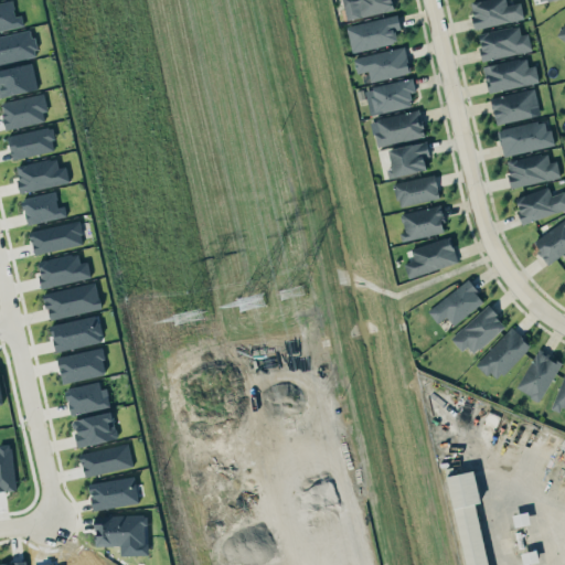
[(0,30),(23,25),(21,14),(16,16),(11,0),(10,0),(0,2),(0,30)]
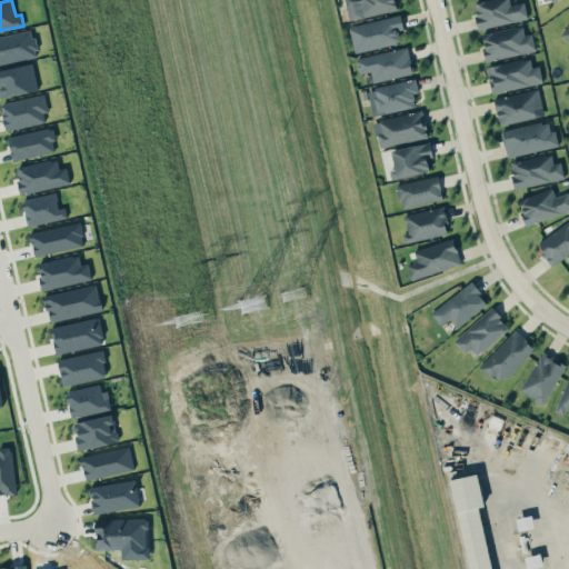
[(345,0),(349,20),(398,9),(396,0),(345,0)]
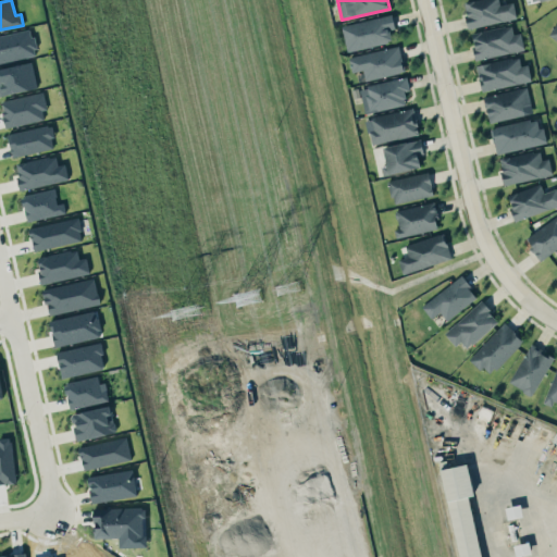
[(514,1),(499,4),(498,0),(471,0),(463,1),(468,27),(517,19),(514,1)]
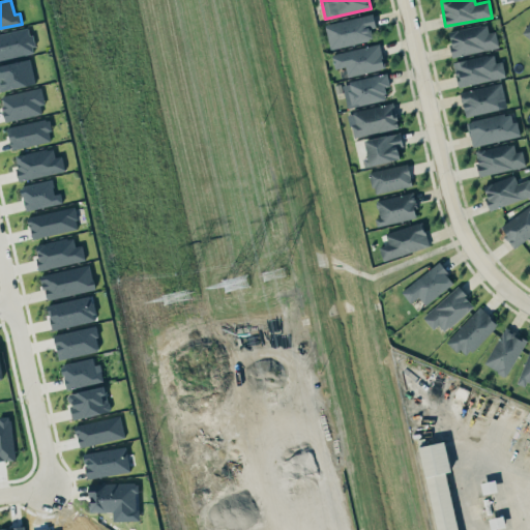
[(325,24),(331,49),(374,39),(371,29),(376,28),(373,13),(325,24)]
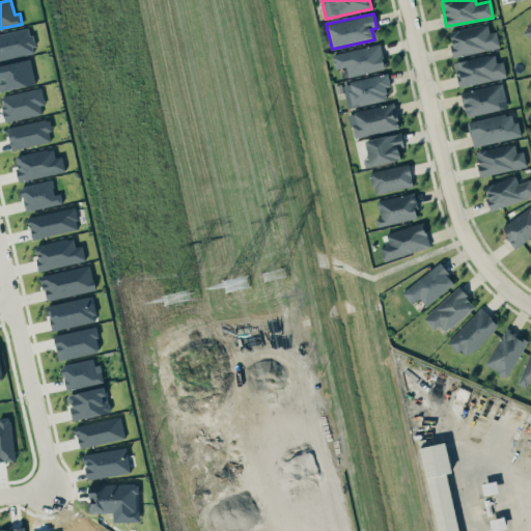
[(497,31),(490,32),(487,24),(448,31),(453,57),(500,48),(497,31)]
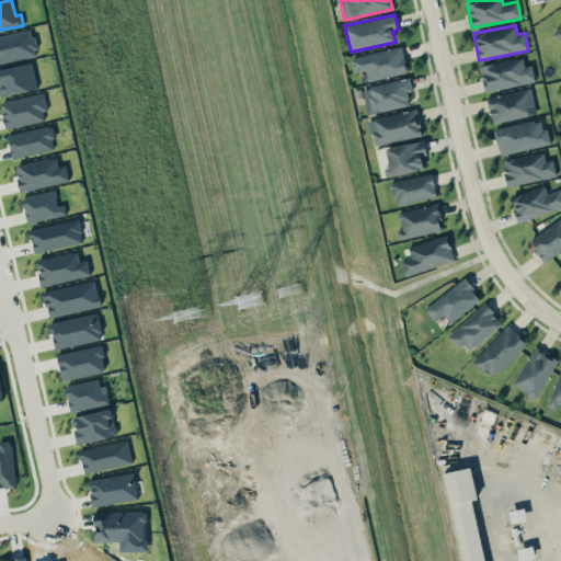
[(0,34),(0,61),(36,56),(32,30),(0,34)]
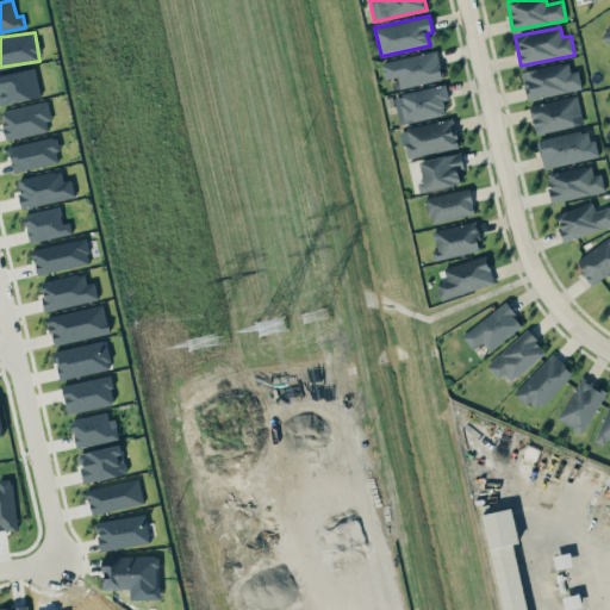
[(381,62),(386,79),(397,76),(400,88),(443,78),(436,49),(381,62)]
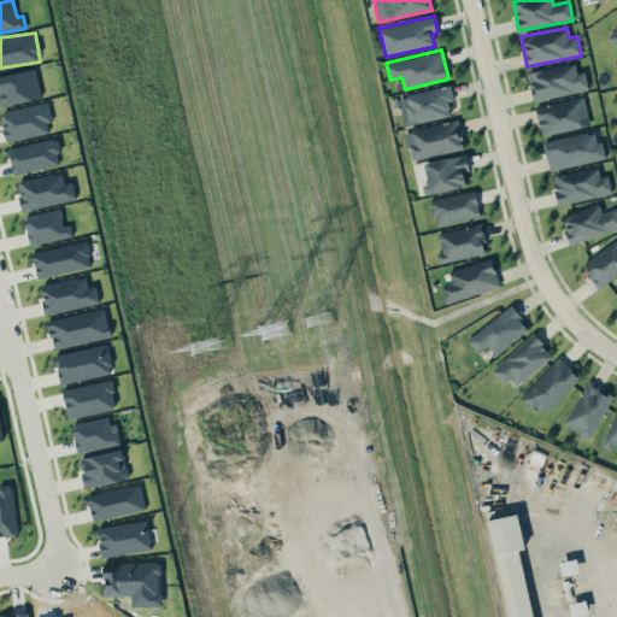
[(575,62),(527,72),(533,101),(589,89),(585,71),(577,72),(575,62)]
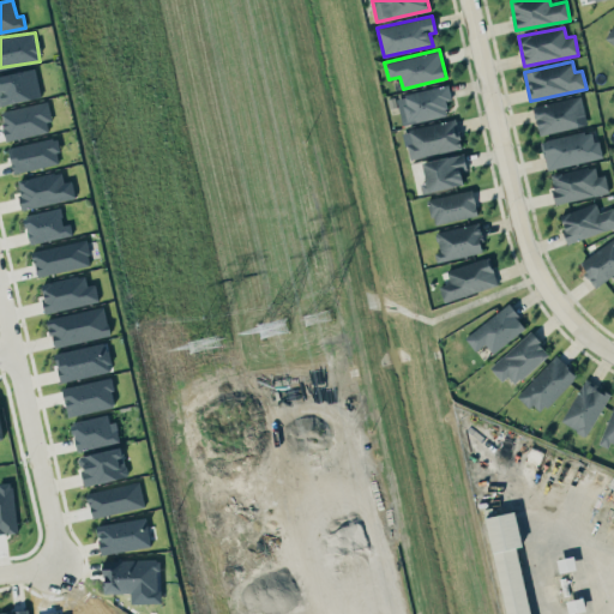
[(0,73),(0,103),(40,98),(36,68),(0,73)]
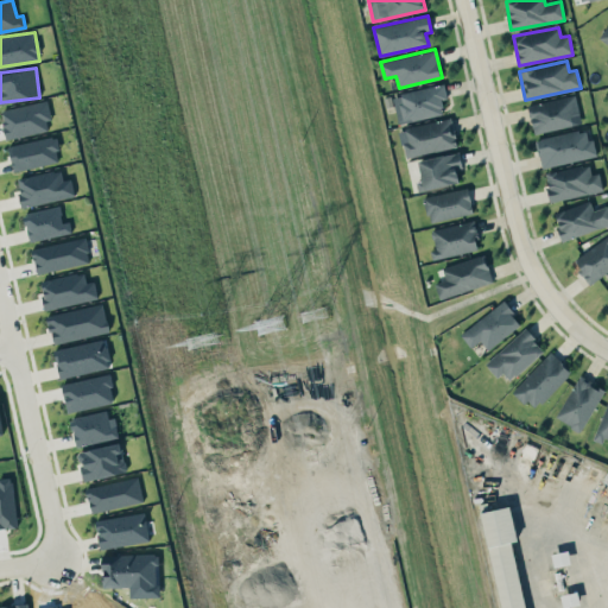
[(444,114),(442,100),(448,99),(444,84),(393,94),(398,124),(444,114)]
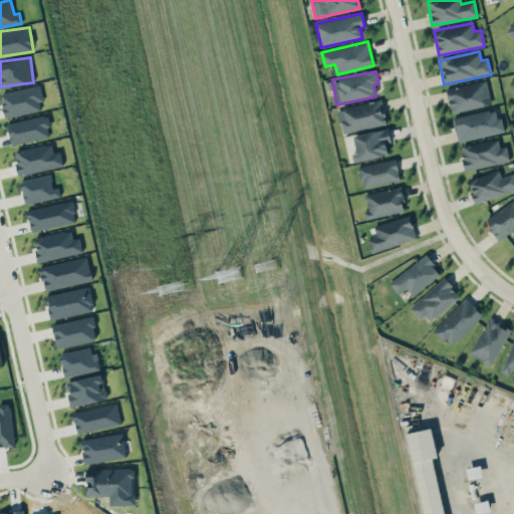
[(483,98),(490,96),(486,80),(446,88),(451,112),(484,105),(483,98)]
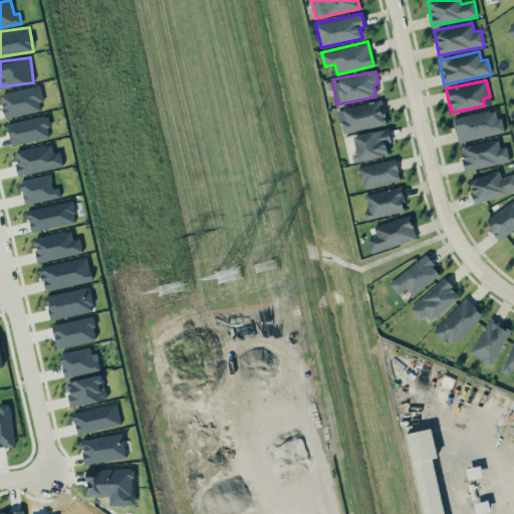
[(43,109),(38,84),(0,92),(5,117),(43,109)]
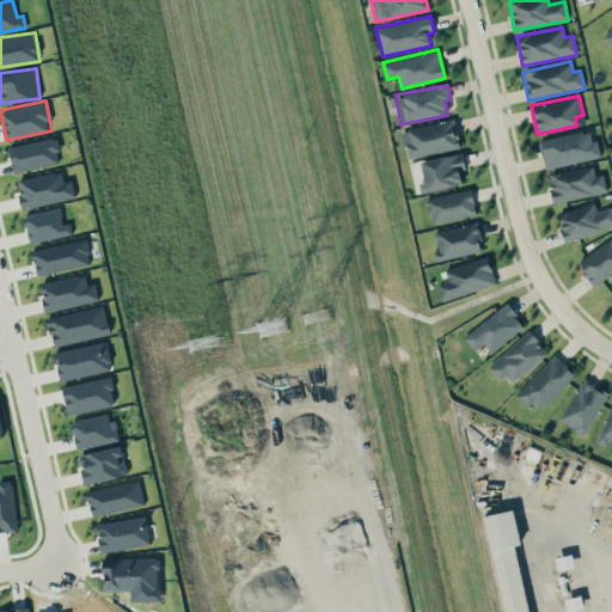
[(402,129),(407,158),(460,148),(456,120),(402,129)]
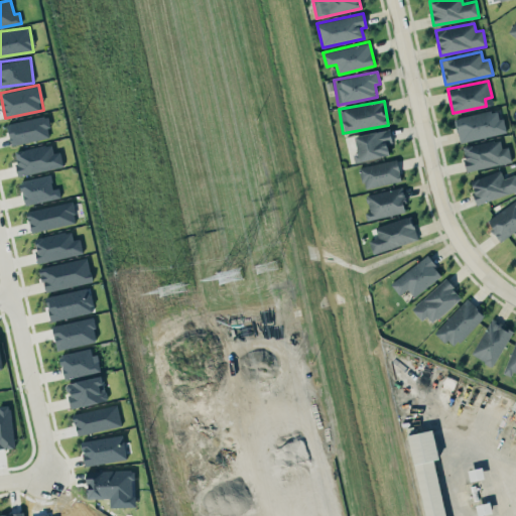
[(507,133),(504,117),(499,118),(497,110),(455,117),(459,141),(507,133)]
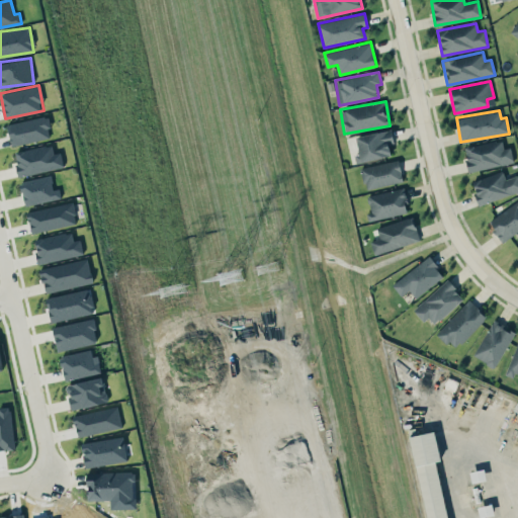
[(47,115),(6,123),(11,146),(52,138),(47,115)]
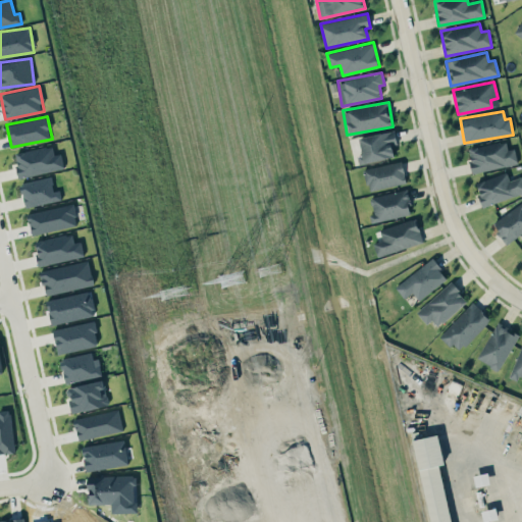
[(359,137),(362,156),(358,157),(359,163),(395,158),(393,145),(397,145),(395,132),(359,137)]
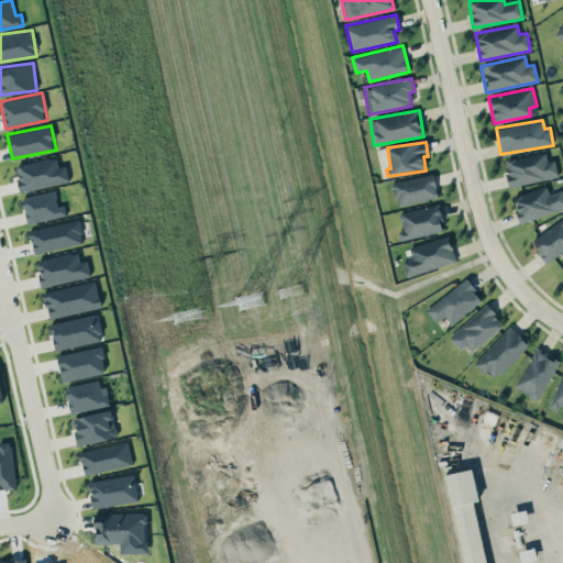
[(504,159),(509,186),(558,177),(554,159),(548,162),(545,152),(504,159)]
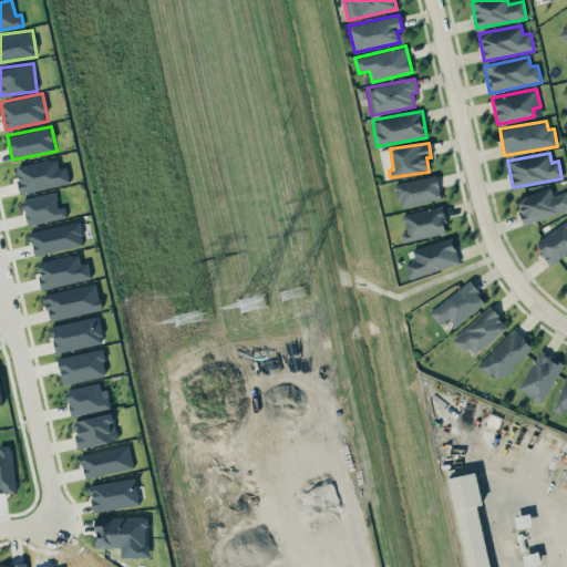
[(69,184),(66,166),(59,168),(57,158),(16,165),(20,192),(69,184)]
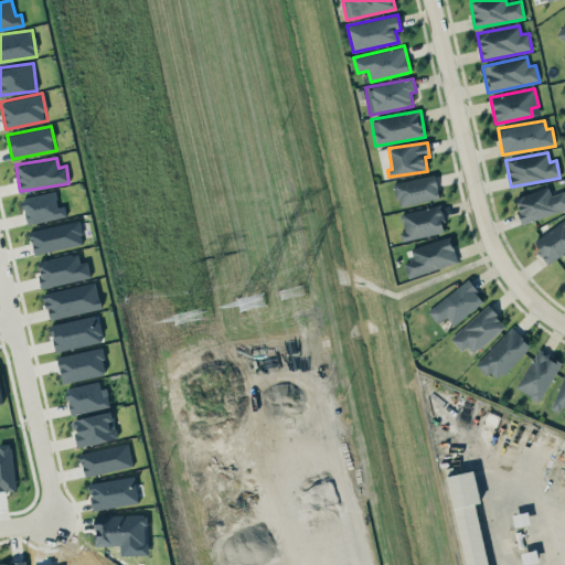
[(439,198),(435,174),(393,183),(398,206),(439,198)]
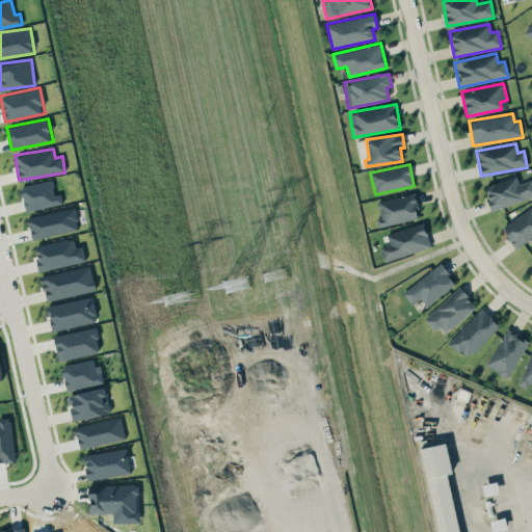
[(531,195),(531,181),(531,180),(520,184),(515,175),(483,186),(493,211),(531,195)]
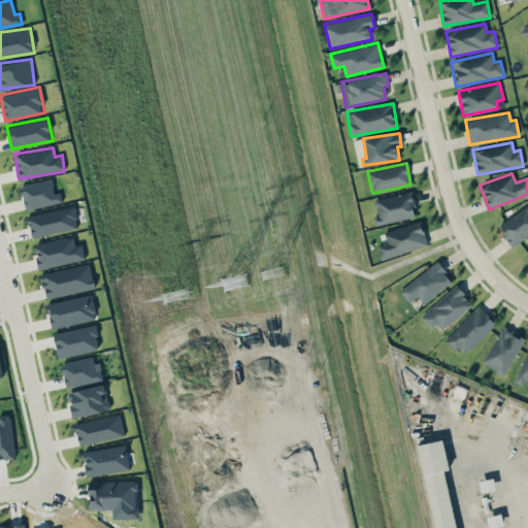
[(63,202),(61,192),(55,193),(52,178),(20,186),(25,209),(63,202)]
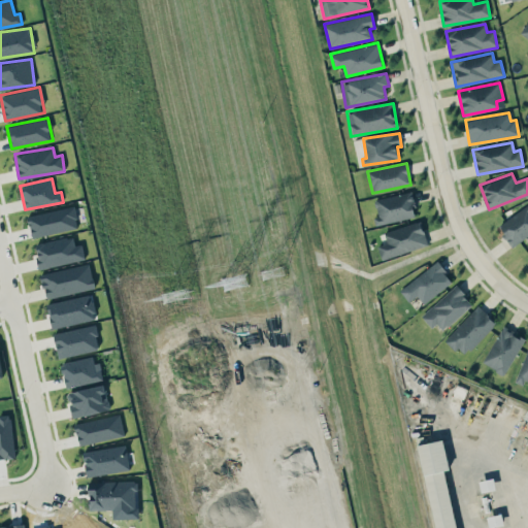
[(373,199),(377,224),(417,217),(411,192),(373,199)]
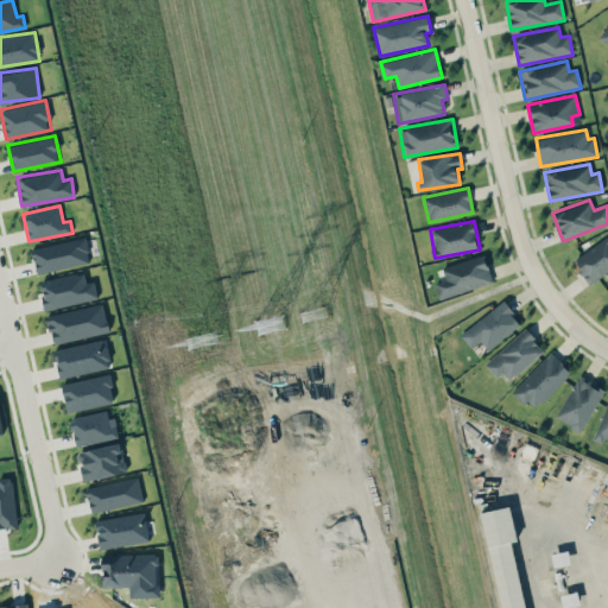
[(31,249),(37,274),(90,263),(84,236),(31,249)]
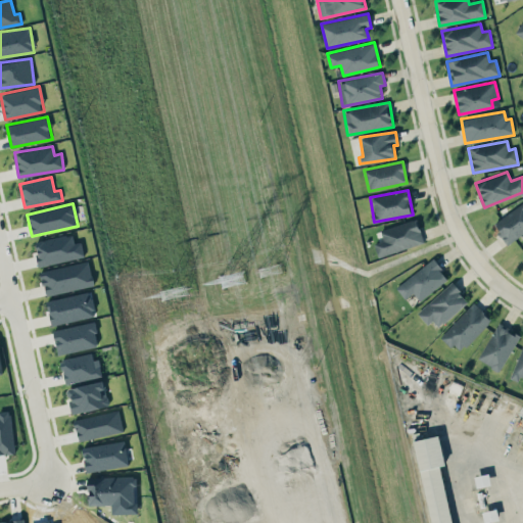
[(522,233),(522,203),(492,220),(505,243),(522,233)]
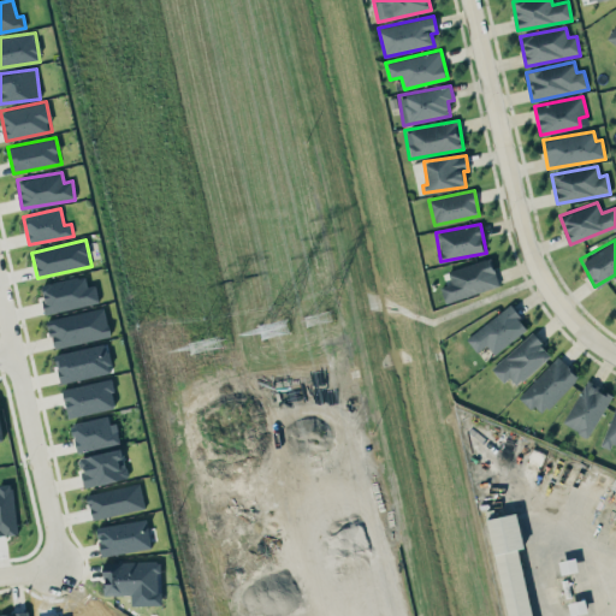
[(499,286),(491,258),(448,270),(451,283),(440,286),(445,302),(499,286)]
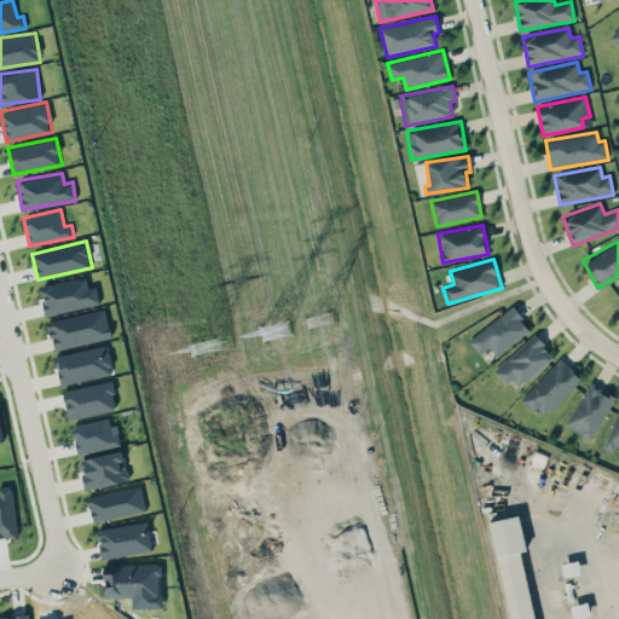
[(41,285),(45,299),(41,299),(45,316),(99,304),(96,285),(88,288),(85,276),(41,285)]
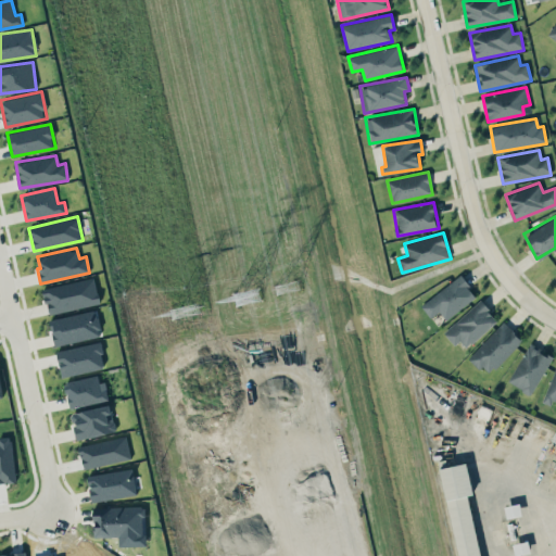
[(445,318),(477,298),(463,276),(420,303),(430,317),(440,311),(445,318)]
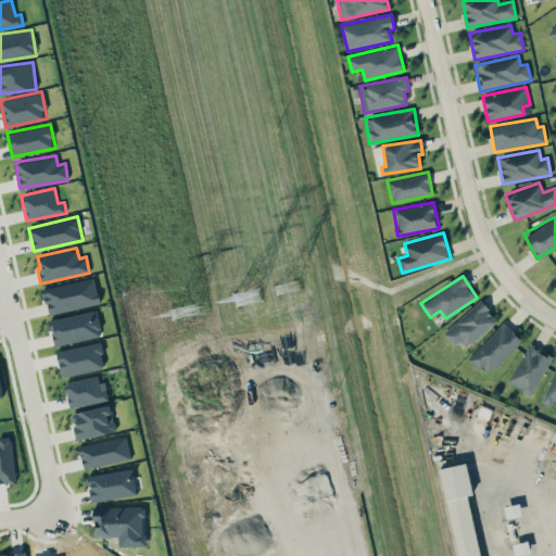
[(42,289),(49,315),(100,302),(93,277),(42,289)]
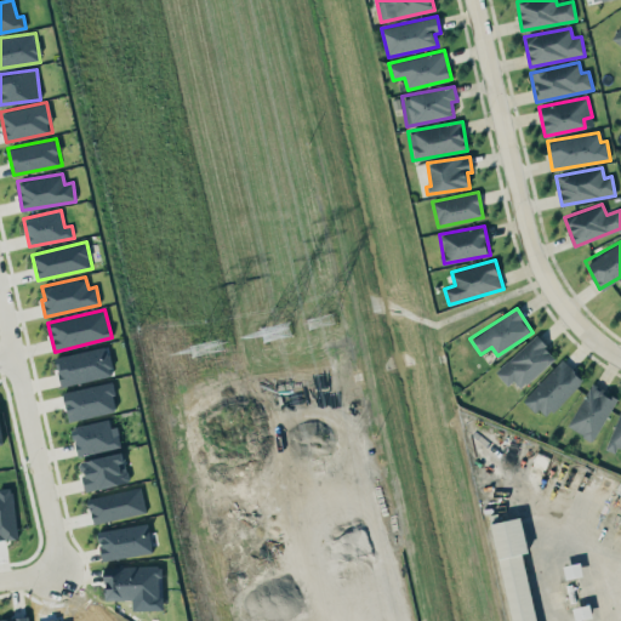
[(496,371),(508,385),(514,380),(522,388),(556,357),(536,335),(496,371)]
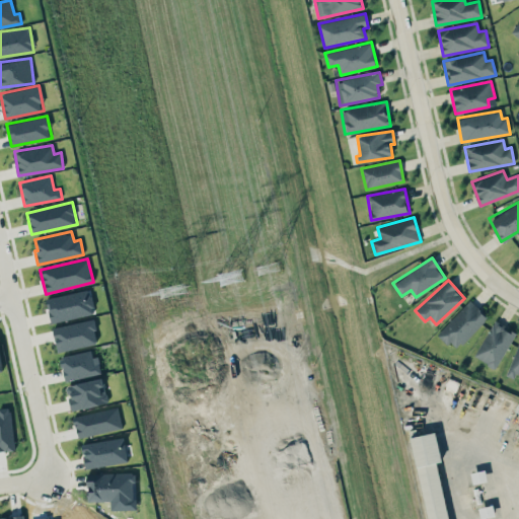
[(46,298),(51,322),(94,313),(89,289),(46,298)]
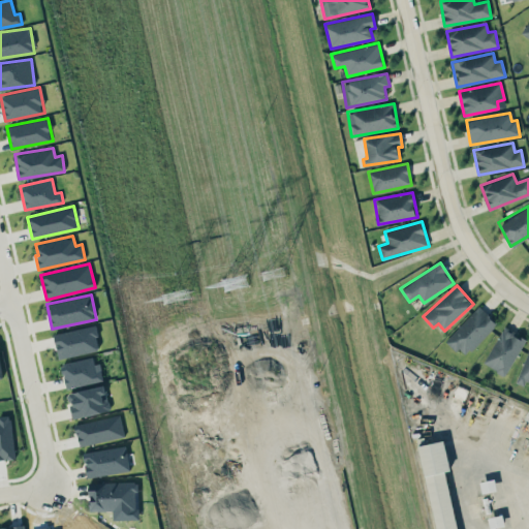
[(465,358),(497,322),(478,305),(446,340),(465,358)]
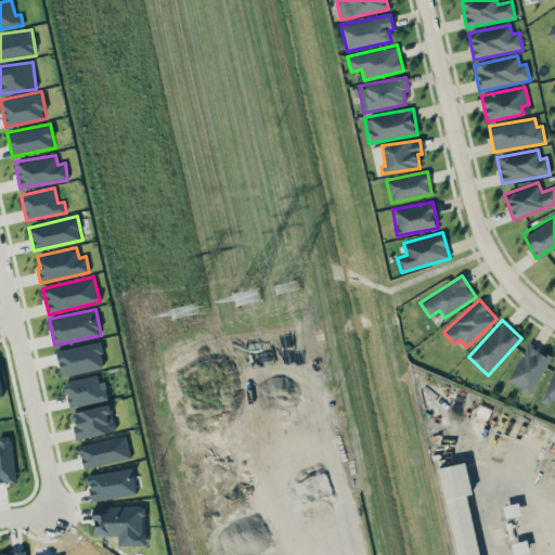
[(61,376),(105,368),(99,340),(55,350),(61,376)]
